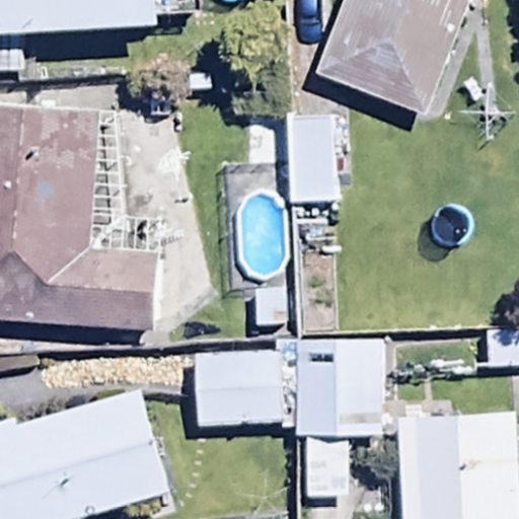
[(0,0),(0,32),(169,25),(169,15),(203,13),(202,0),(0,0)]
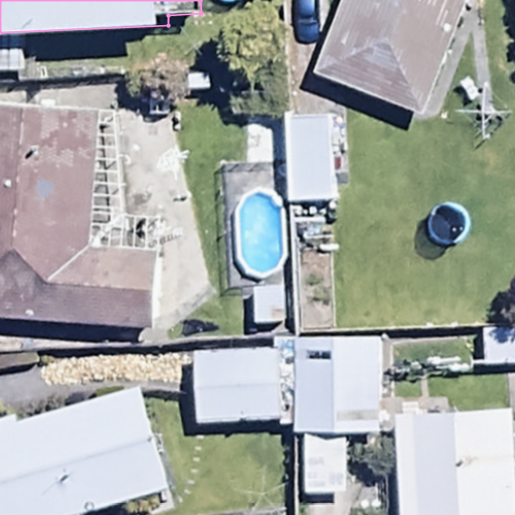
[(345,0),(318,75),(425,116),(468,0),(345,0)]
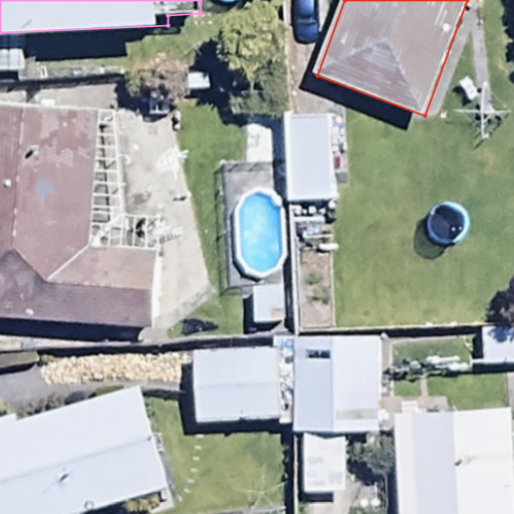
[(119,114),(0,106),(0,320),(152,336),(164,221),(126,217),(119,114)]
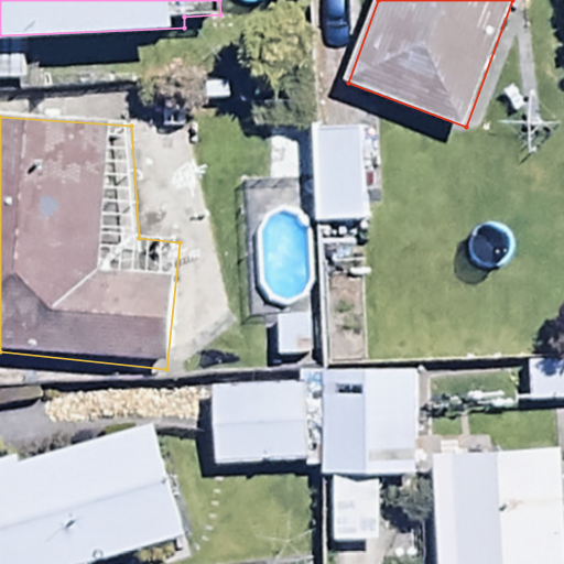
[(365,129),(313,129),(314,228),(365,228),(365,129)]
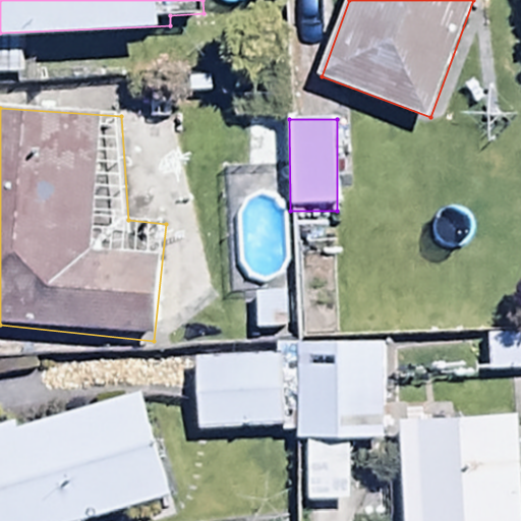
[(520,335),(489,336),(490,377),(520,375),(520,335)]
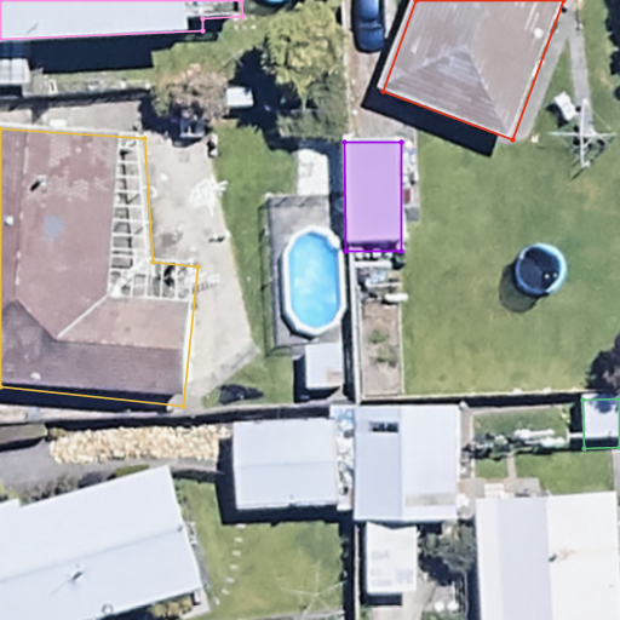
[(235,512),(352,507),(352,523),(365,523),(367,598),(420,596),(417,522),(458,520),(454,406),(327,411),(328,424),(231,428),(235,512)]
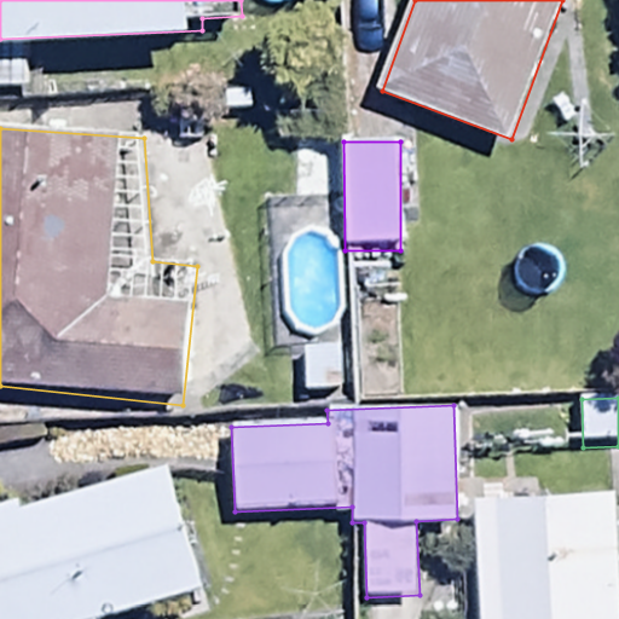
[(0,508),(0,618),(108,618),(206,590),(168,466),(24,510),(22,502),(0,508)]
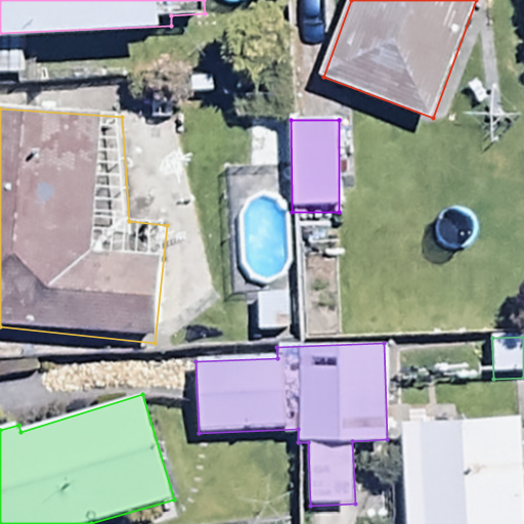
[(424,422),(424,416),(403,417),(406,523),(523,523),(523,420),(523,418),(424,422)]
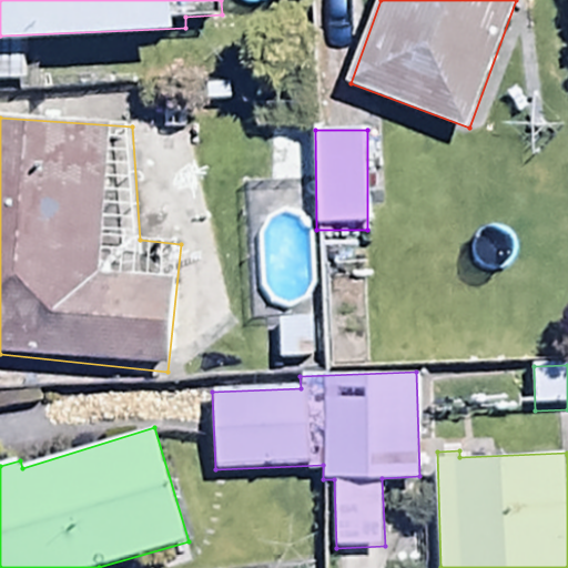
All buildings are outlined.
